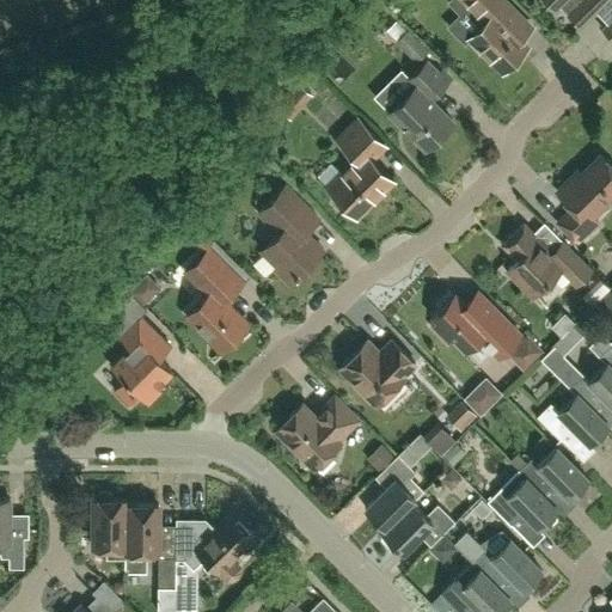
[(463,44),(469,38),(484,23),(460,0),(450,0),(447,4),(459,16),(446,28),(463,44)]
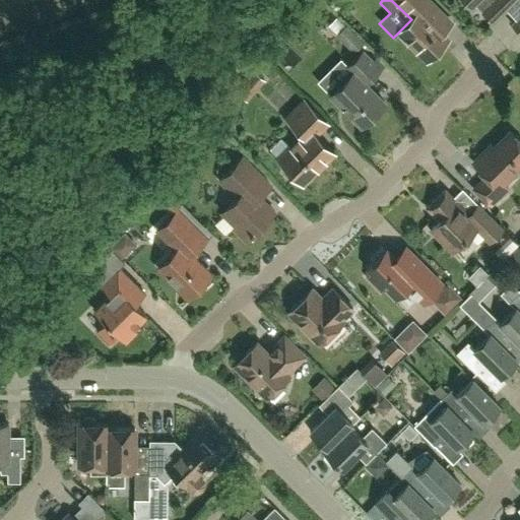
[(428,0),(391,0),(411,19),(398,33),(427,60),(448,39),(443,35),(453,23),(434,5),(428,0)]
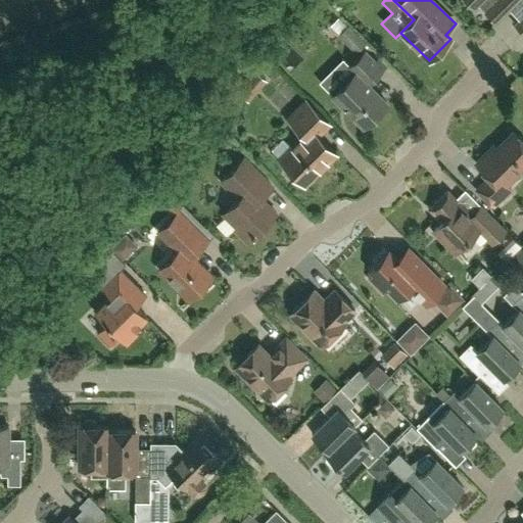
[(466,0),(475,9),(478,5),(480,3),(486,8),(483,11),(495,22),(508,10),(518,0),(466,0)]
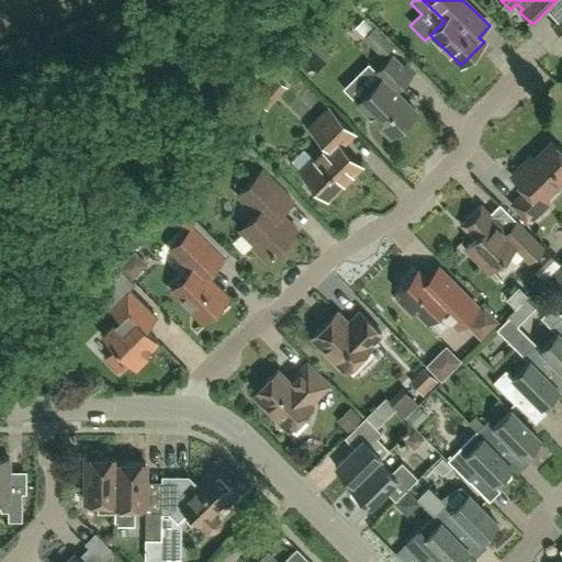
[(561,0),(557,0),(546,11),(557,22),(561,17),(561,0)]
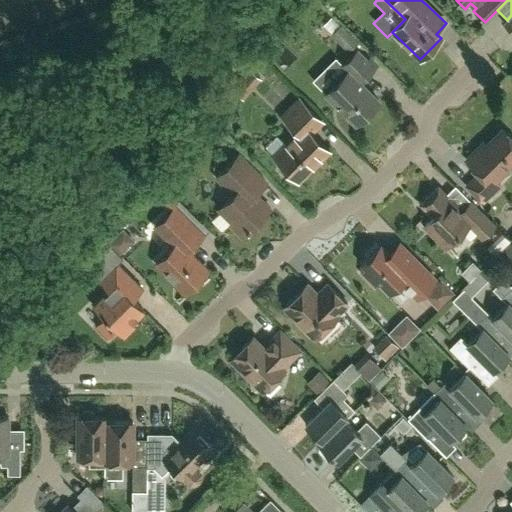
[(341,25),(332,16),(322,26),(331,36),(341,25)]
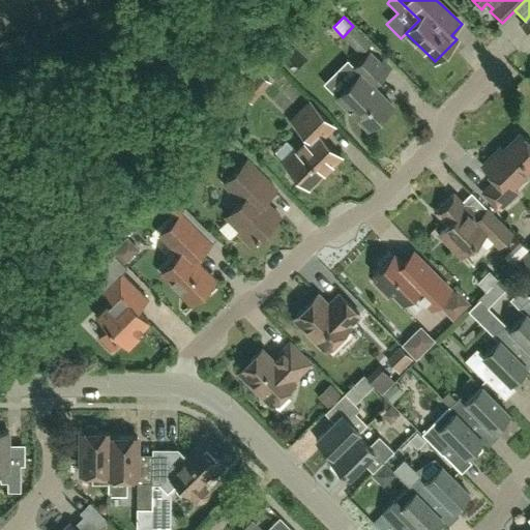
[(353,26),(343,37),(361,55),(372,45),(353,26)]
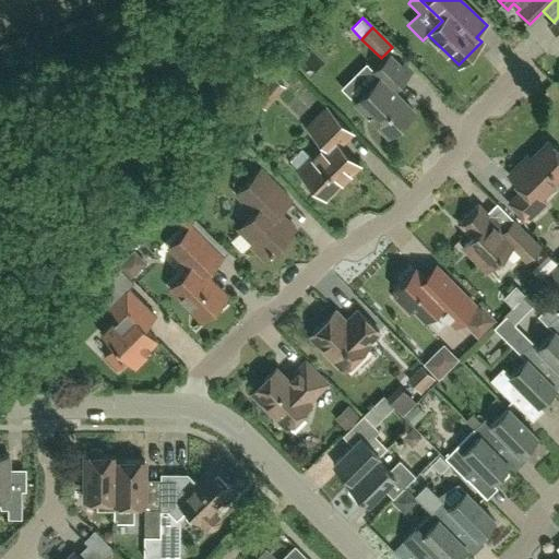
[(365,64),(341,87),(356,103),(355,104),(388,137),(413,111),(407,107),(392,92),(408,76),(399,67),(389,57),(373,72),(365,64)]
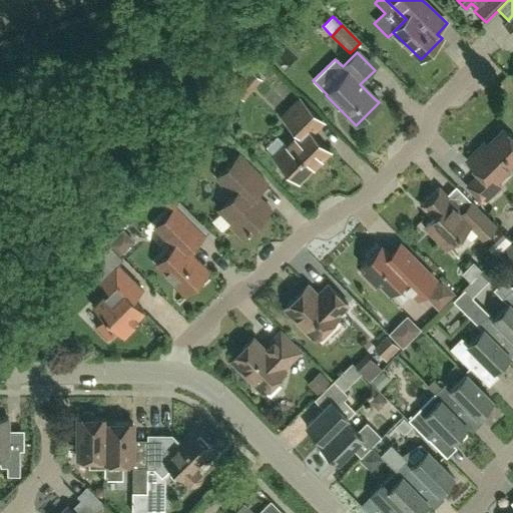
[(230,89),(242,101),(262,80),(249,69),(230,89)]
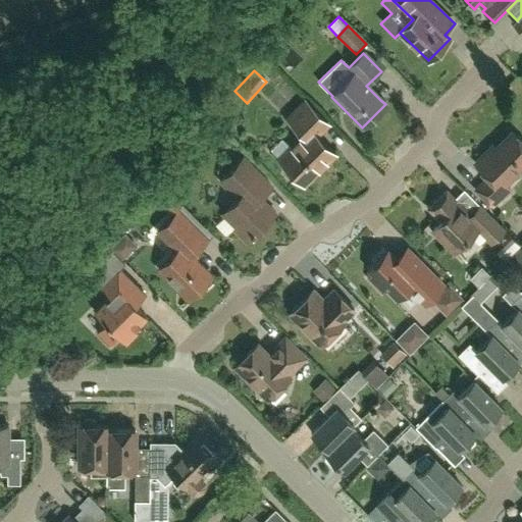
[(286,119),(303,137),(291,148),(278,160),(303,186),(334,155),(316,136),(327,124),(305,102),(286,119)]
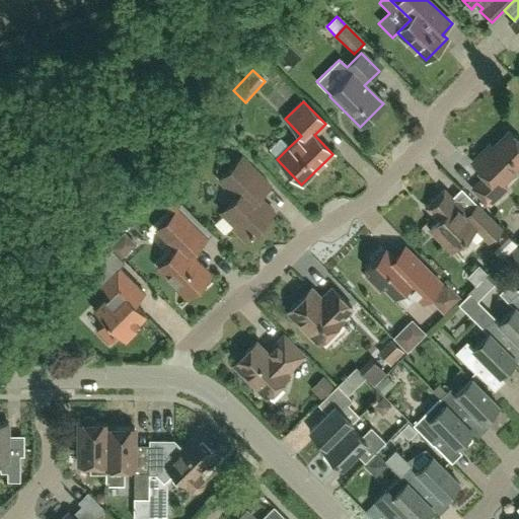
[(212,125),(200,139),(207,145),(219,131),(212,125)]
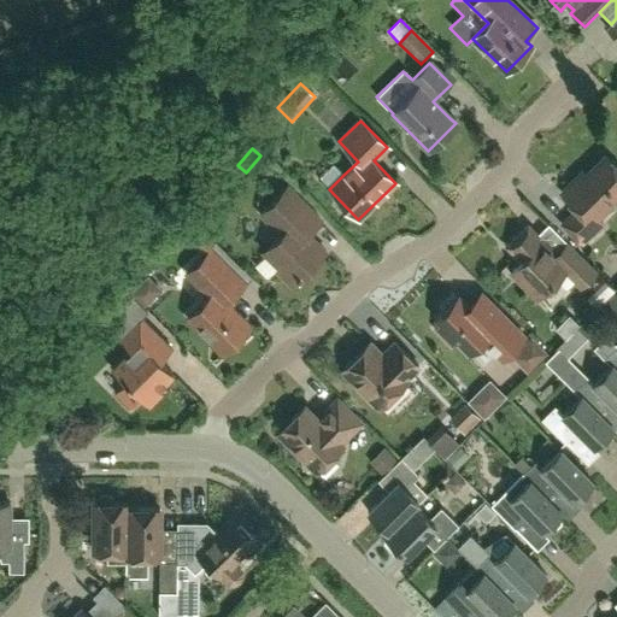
[(577,176),(560,192),(576,209),(560,223),(581,245),(600,225),(593,218),(616,195),(616,170),(604,157),(591,170),(580,180),(577,176)]
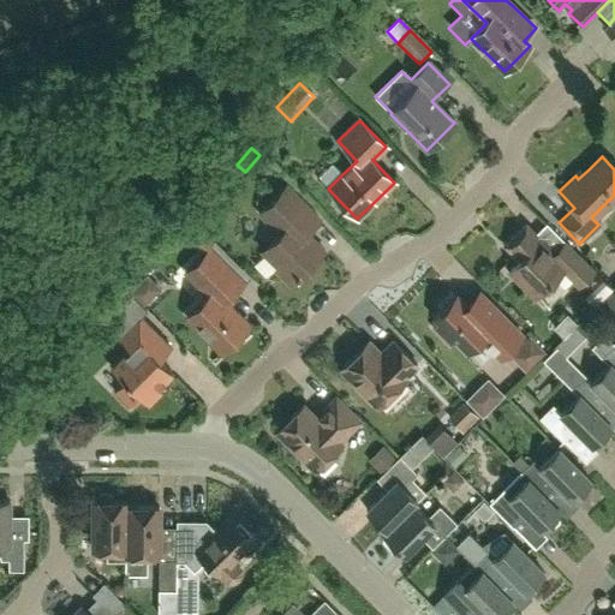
[(317,178),(328,189),(342,174),(333,163),(317,178)]
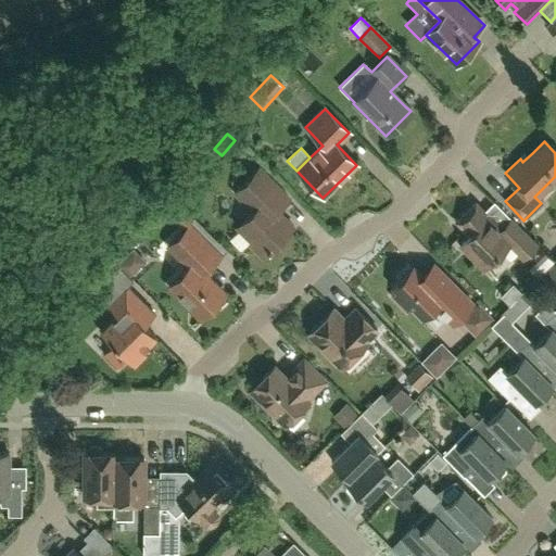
[(239,229),(251,241),(249,243),(262,257),(293,226),(277,211),(289,199),(258,167),(234,192),(253,212),(237,227),(239,229)]
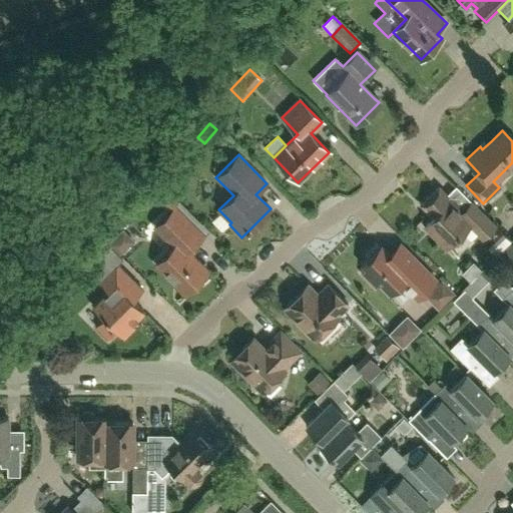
[(159,202),(169,212),(158,223),(177,243),(156,265),(185,294),(206,272),(185,250),(202,234),(174,207),(176,205),(174,203),(178,200),(158,180),(145,194),(156,204),(159,202)]
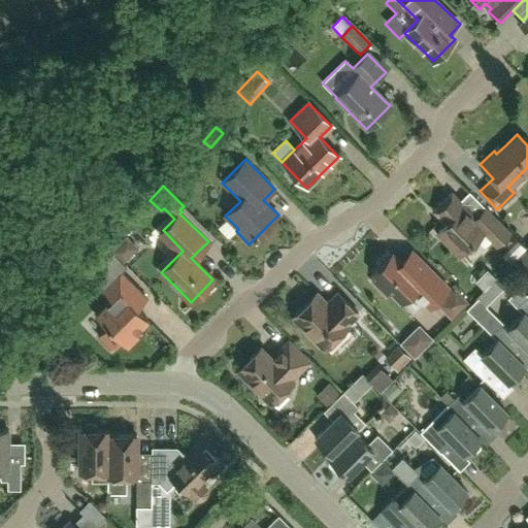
[(458,255),(474,238),(483,246),(493,237),(497,242),(508,232),(484,207),(473,217),(459,202),(450,193),(433,209),(446,223),(436,232),(458,255)]
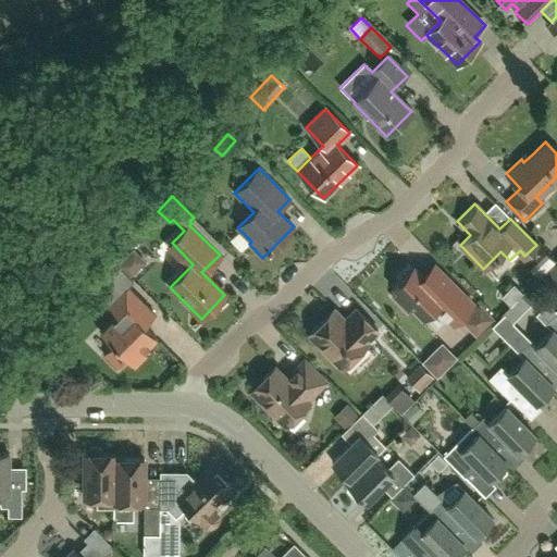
[(499,229),(510,219),(499,208),(495,203),(484,213),(499,229)]
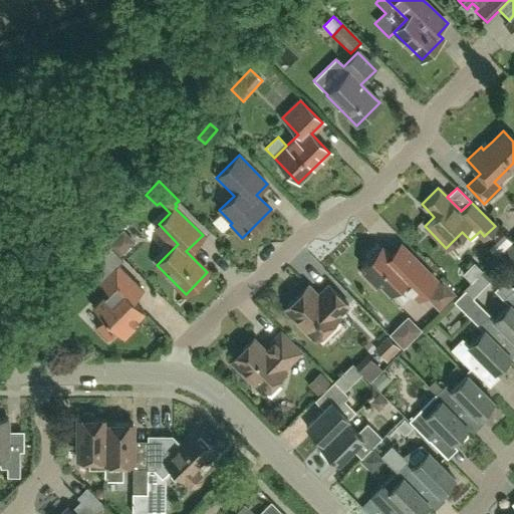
[(175,208),(203,235),(205,238),(211,233),(179,201),(175,204),(177,206),(175,208)]
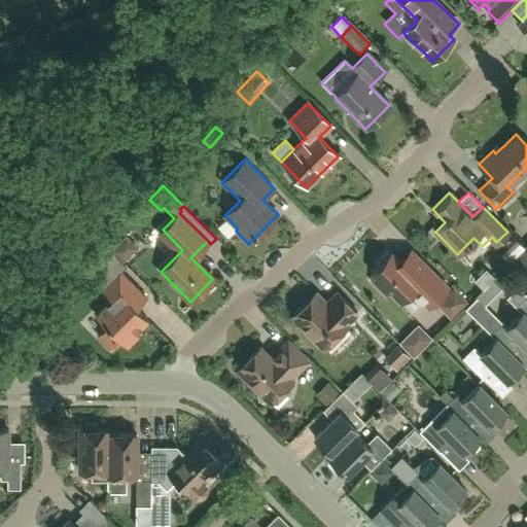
[(227,239),(236,231),(238,229),(226,217),(216,227),(227,239)]
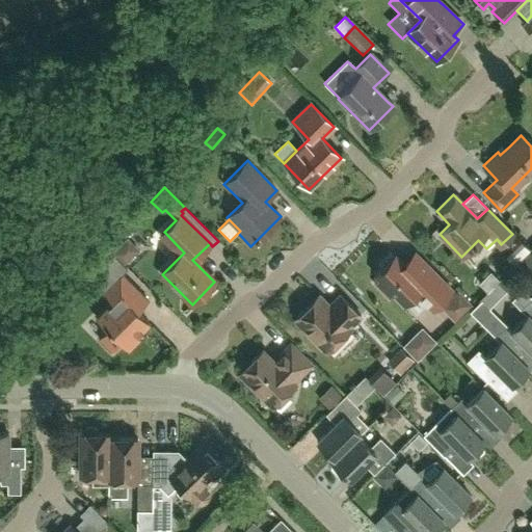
[(121,244),(111,254),(123,266),(138,250),(127,238),(121,244)]
